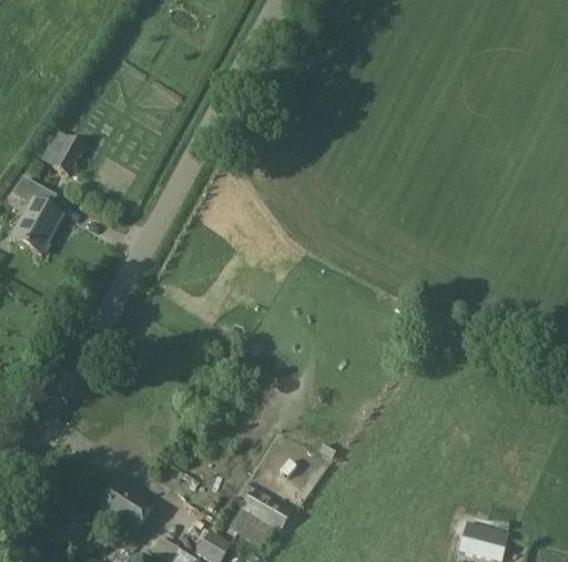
[(52,163),(51,165),(68,174),(84,144),(81,143),(68,135),(52,163)]
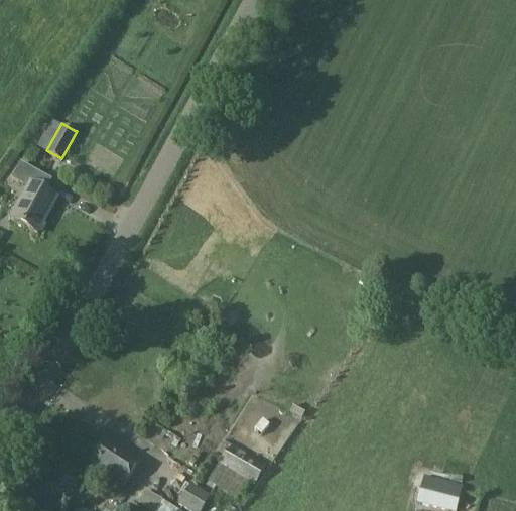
[(12,175),(28,183),(11,216),(37,230),(57,195),(45,187),(51,176),(21,160),(12,175)]
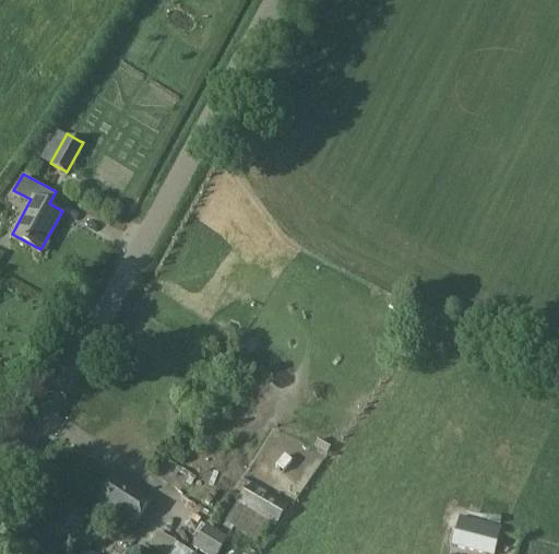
[(280,447),(270,459),(281,468),(290,455),(280,447)]
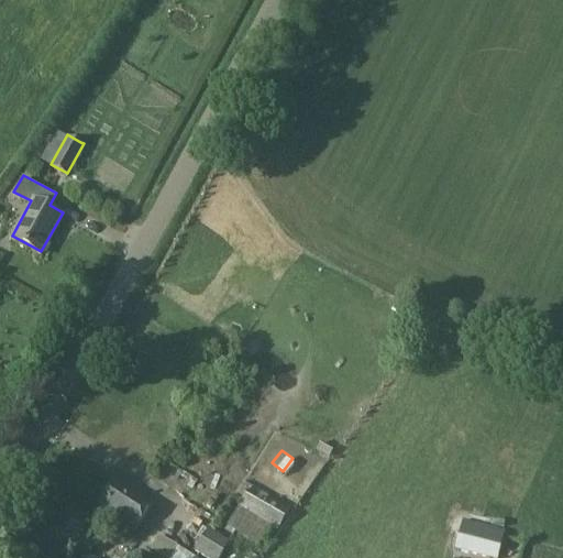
[(116,476),(96,506),(133,531),(153,499),(116,476)]
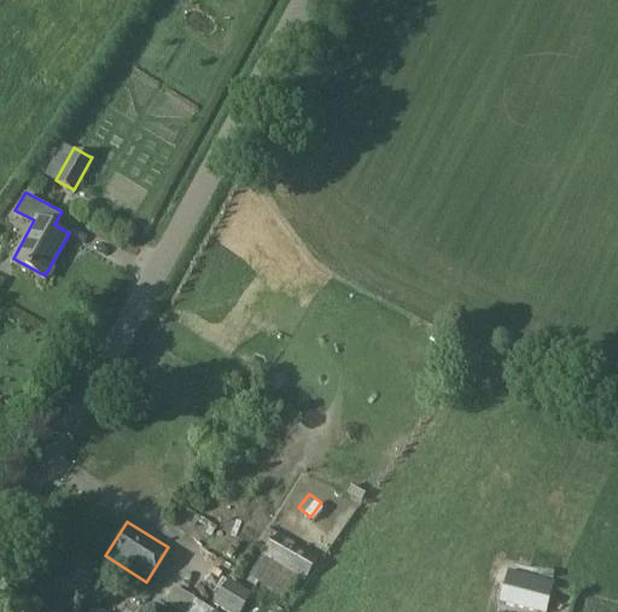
[(266,547),(262,553),(305,578),(319,555),(275,530),(266,547)]
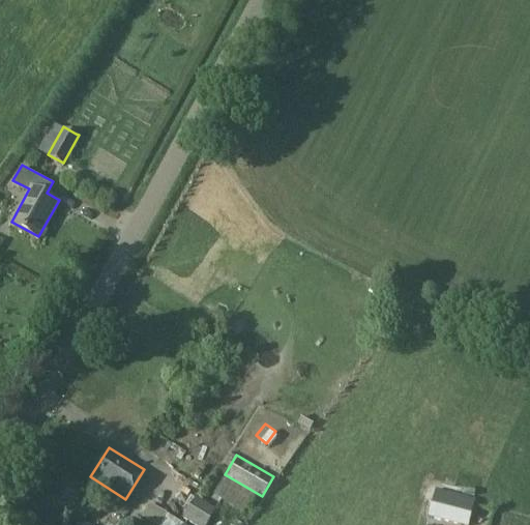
[(262,496),(225,474),(224,474),(212,493),(249,516),(262,496)]
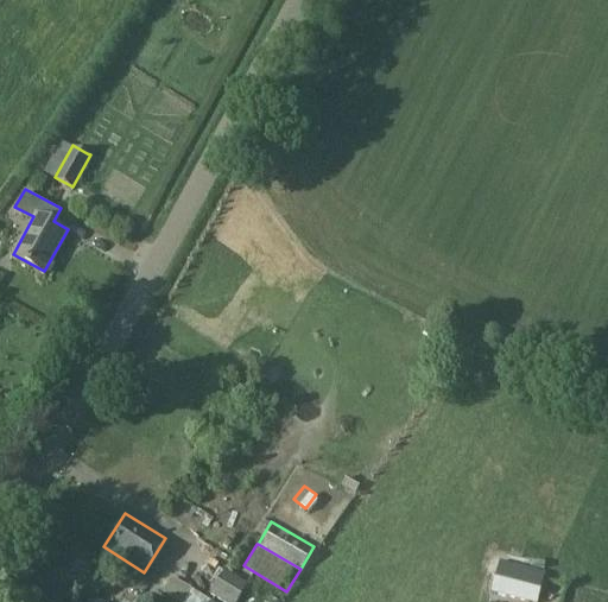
[(491,590),(537,601),(544,575),(496,563),(491,590)]
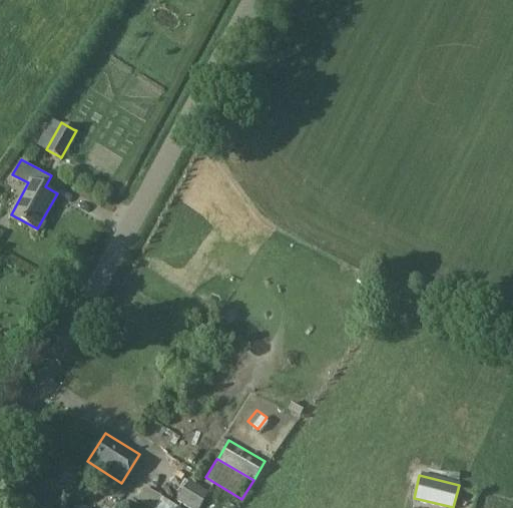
[(190,507),(198,507),(208,491),(188,479),(176,500),(190,507)]
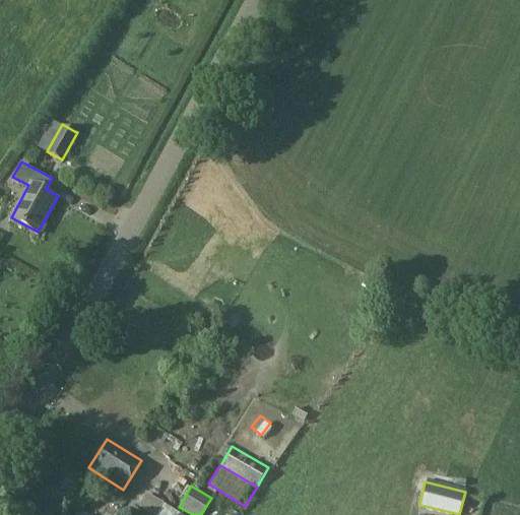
[(154,514),(155,514),(165,501),(147,491),(138,505),(154,514)]
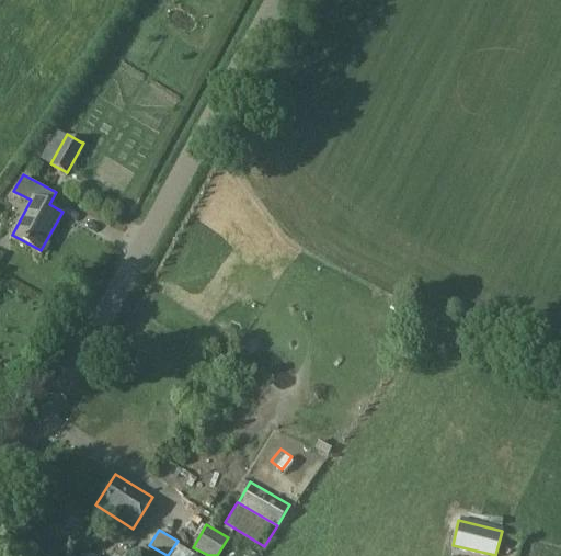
[(168,555),(203,555),(178,541),(168,555)]
